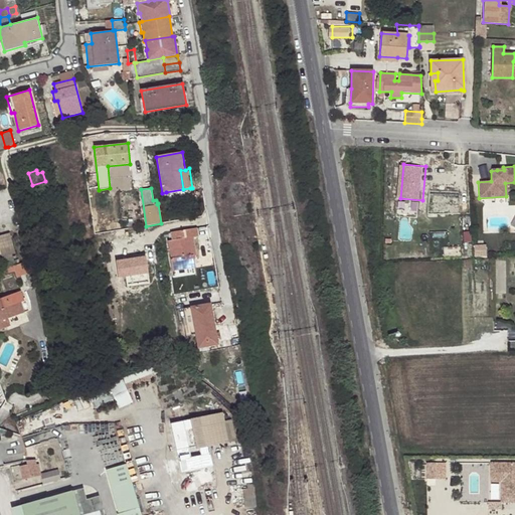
[(190,188),(183,189),(166,192),(167,198),(191,194),(190,188)]
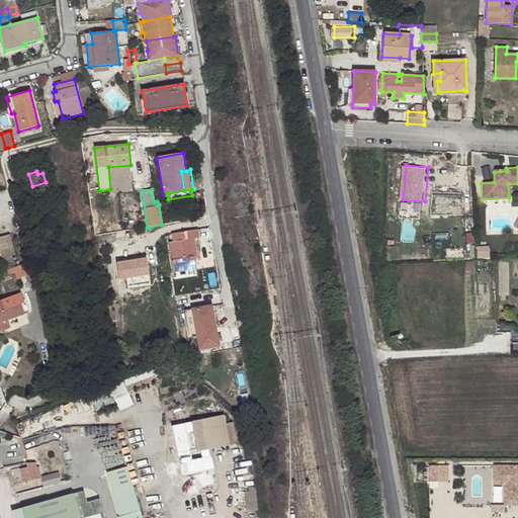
[(197,229),(172,233),(173,242),(169,242),(171,260),(170,260),(172,272),(196,268),(194,257),(197,257),(194,239),(198,238),(197,229)]
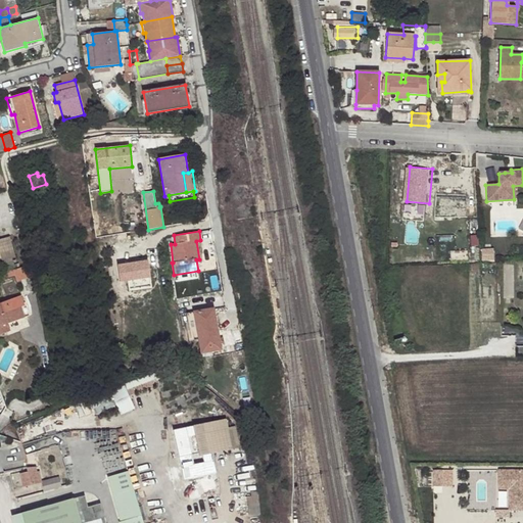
[(0,238),(0,255),(5,273),(13,271),(15,270),(13,263),(17,262),(10,236),(0,238)]
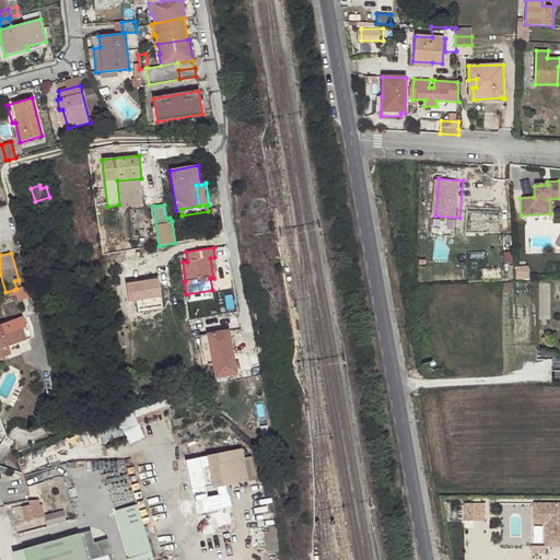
[(167,278),(127,283),(130,302),(170,296),(167,278)]
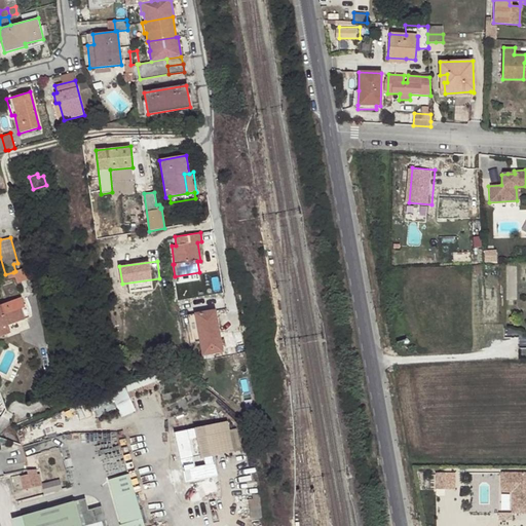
[(30,294),(38,291),(35,277),(32,266),(15,271),(13,272),(15,277),(16,284),(26,280),(30,294)]
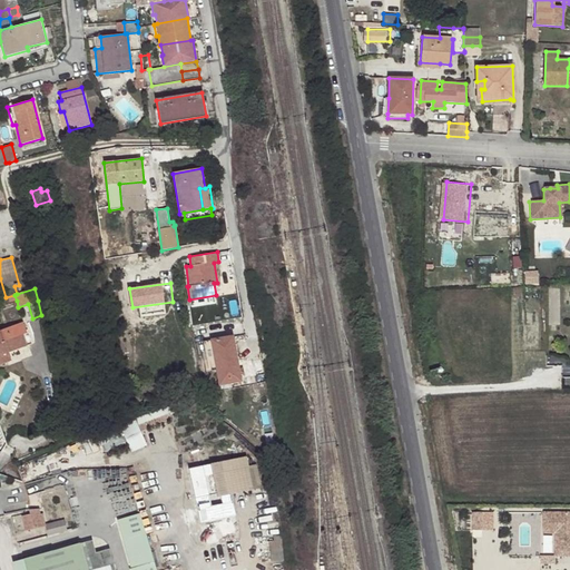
[(110,292),(111,304),(119,304),(118,290),(110,292)]
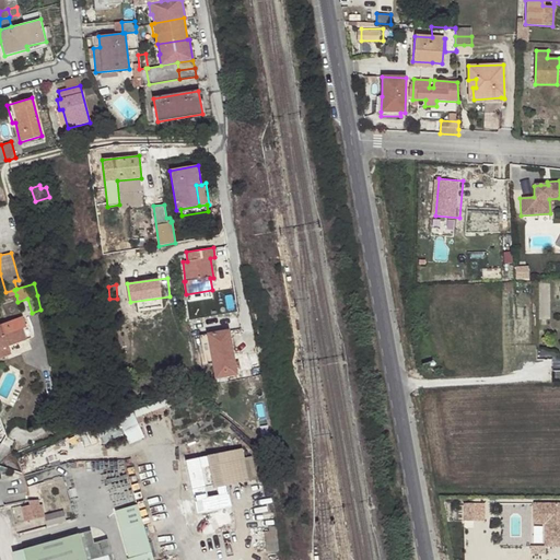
[(0,358),(6,356),(2,349),(8,347),(26,339),(22,328),(26,327),(22,316),(0,325),(0,358)]
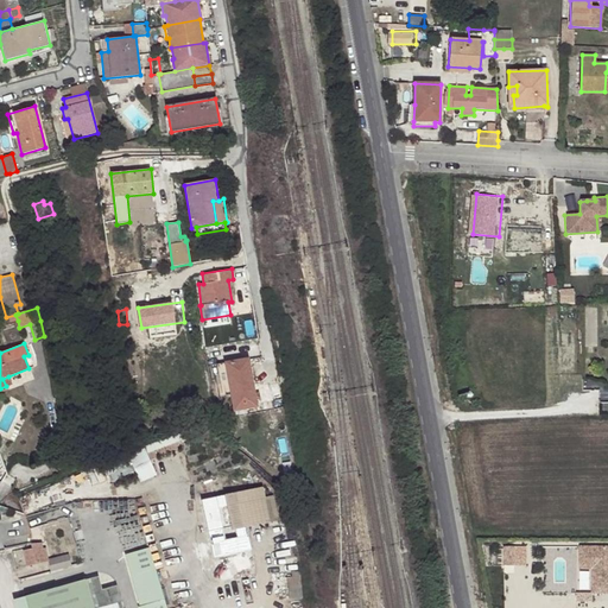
[(248,359),(225,363),(229,388),(232,406),(244,404),(245,409),(257,406),(255,399),(254,393),(248,359)]
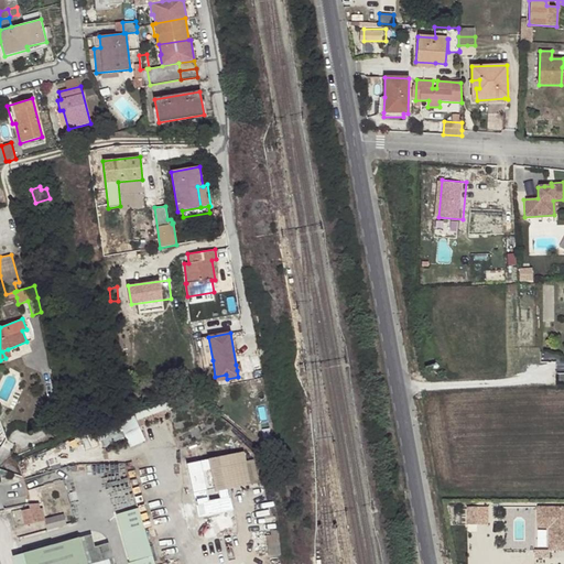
[(213,360),(208,337),(202,338),(205,361),(213,360)]
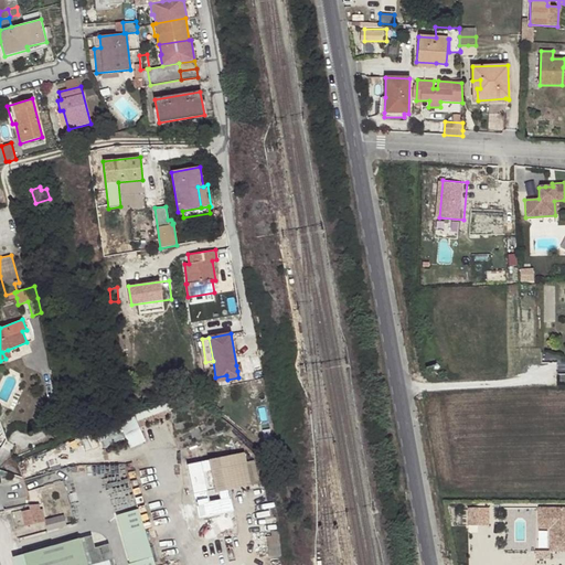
[(134,446),(148,440),(138,417),(124,424),(134,446)]
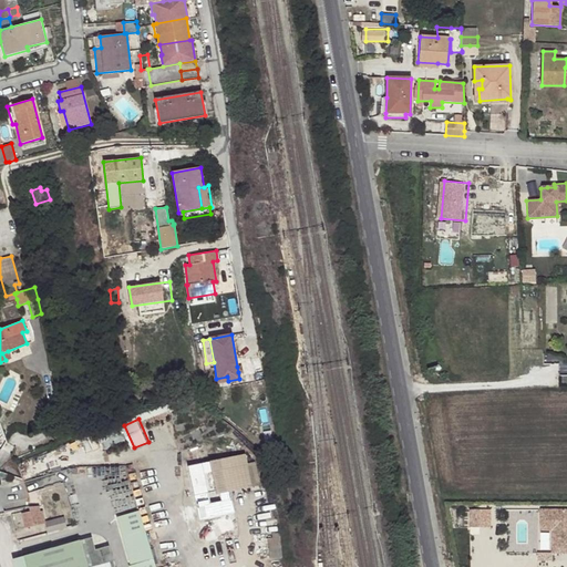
[(208,462),(216,494),(251,486),(246,463),(244,454),(208,462)]
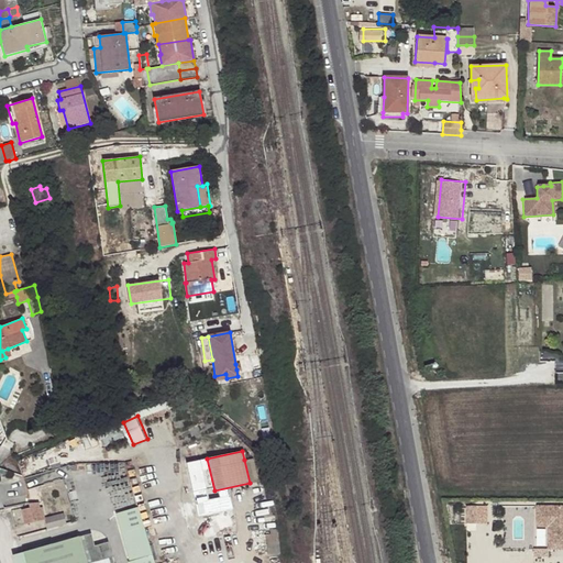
[(244,460),(250,483),(257,481),(253,457),(244,460)]
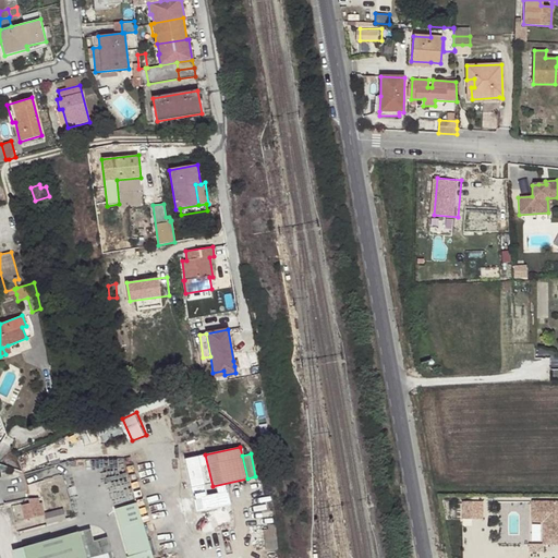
[(21,507),(23,519),(43,514),(40,502),(37,504),(36,498),(26,500),(28,505),(21,507)]
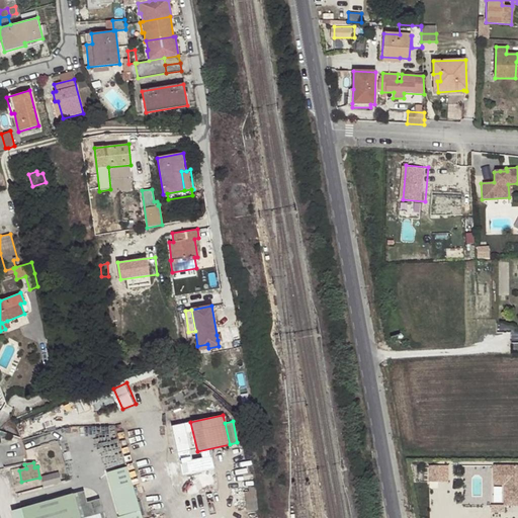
[(451,481),(451,463),(432,464),(432,481),(451,481)]
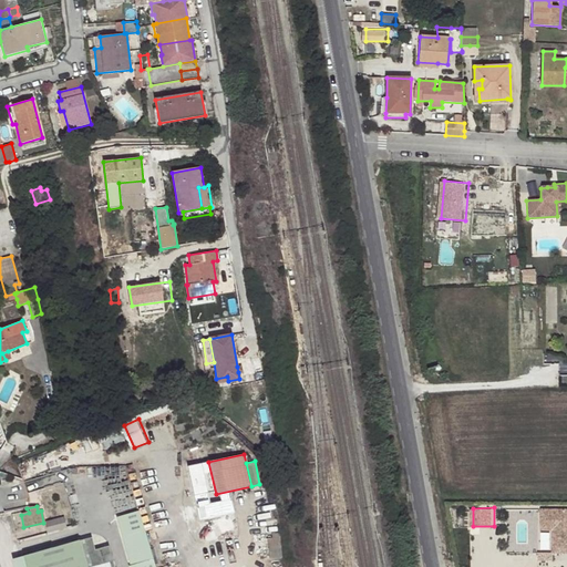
[(161,566),(146,509),(122,515),(134,566),(161,566)]
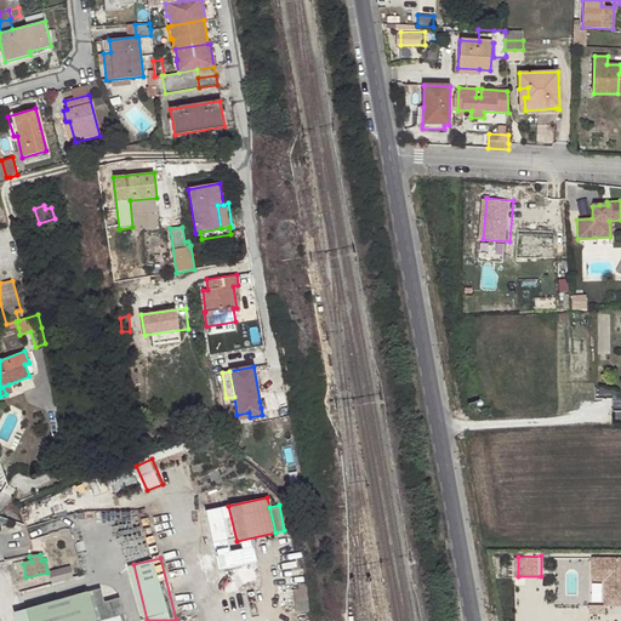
[(53,568),(55,580),(75,579),(75,567),(53,568)]
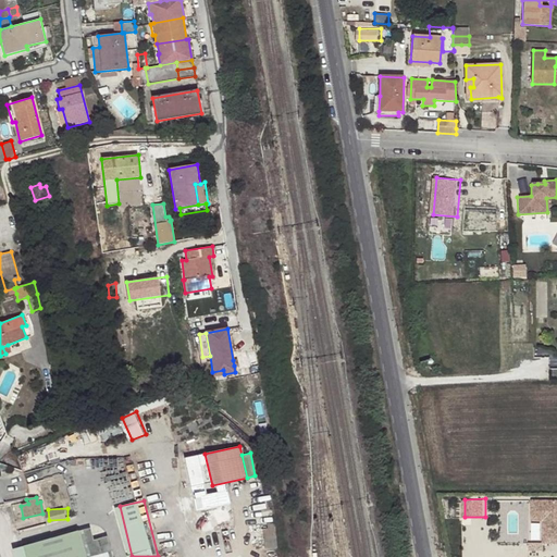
[(279,547),(277,529),(267,529),(269,548),(279,547)]
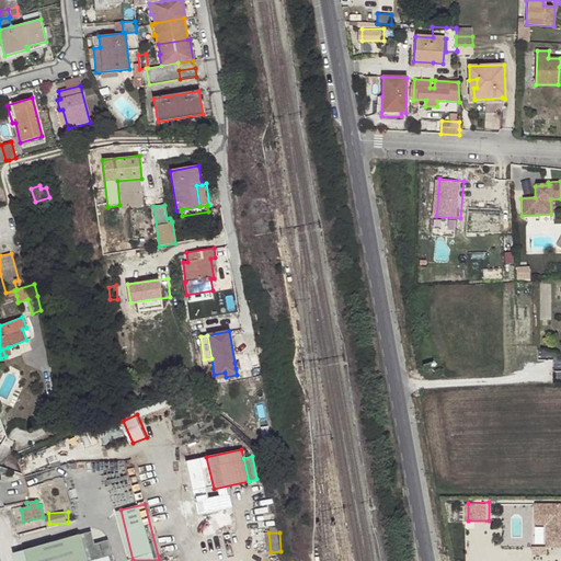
[(83,560),(77,536),(20,551),(22,560),(83,560)]
